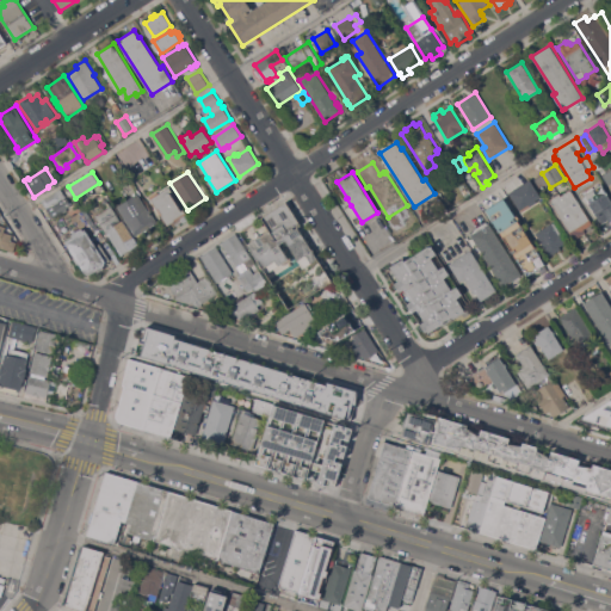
[(534,179),(541,192),(548,186),(541,174),(534,179)]
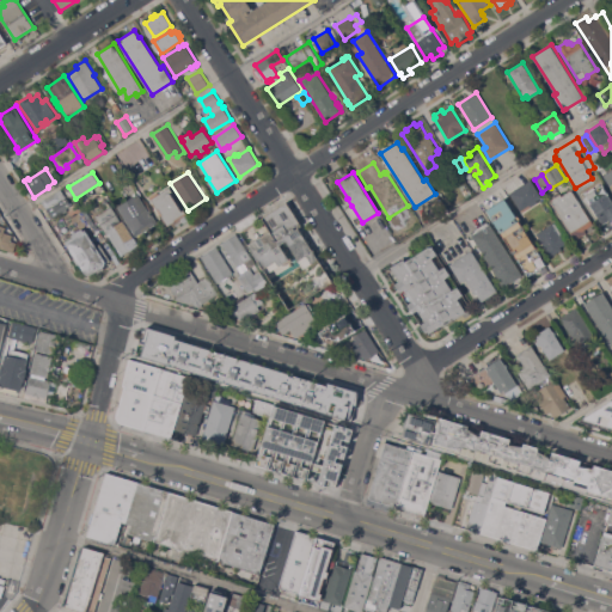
[(531,179),(542,197),(536,201),(537,202),(531,206),(530,204),(520,210),(509,193),(531,179)]
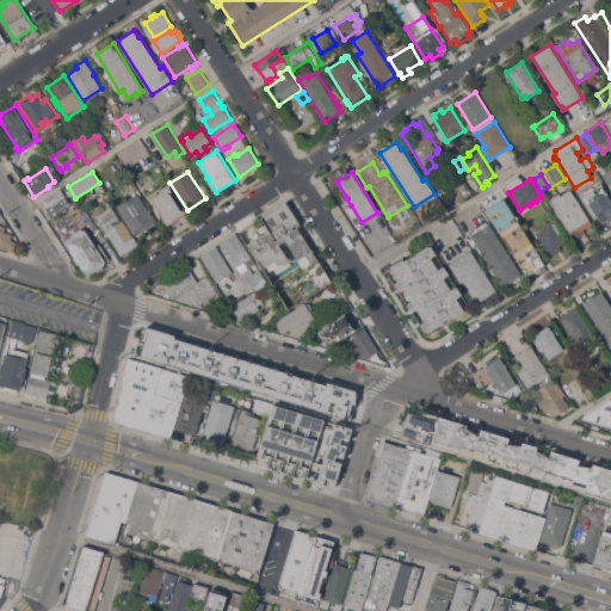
[(610,201),(610,217),(602,224),(584,195),(602,184),(610,201)]
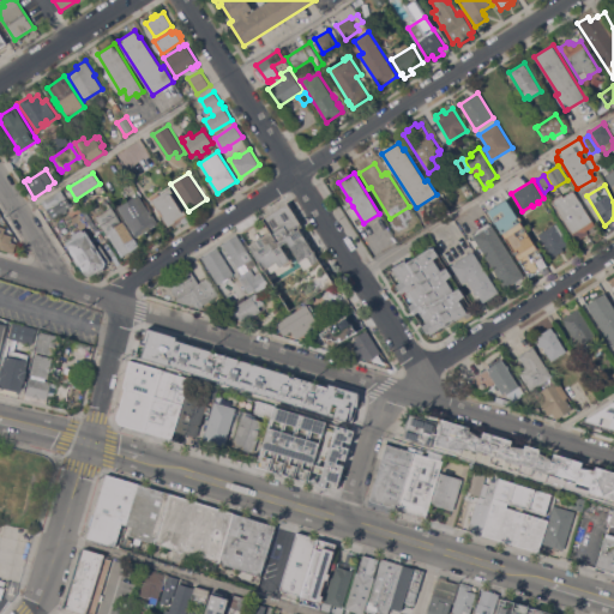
[(170,187),(173,192),(170,193),(182,211),(185,210),(187,215),(169,227),(151,199),(170,187)]
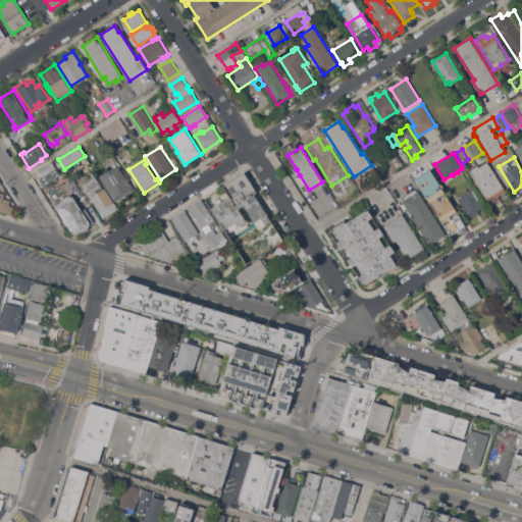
[(61,175),(57,177),(58,179),(54,181),(53,180),(45,186),(36,171),(52,160),(53,162),(61,175)]
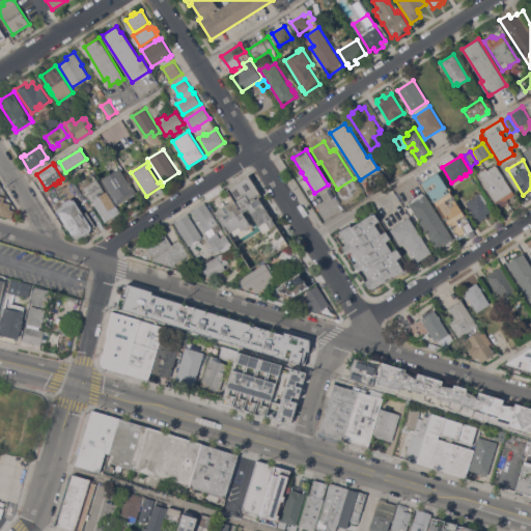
[(514,194),(507,199),(509,201),(499,208),(477,174),(485,168),(486,170),(496,164),(514,194)]
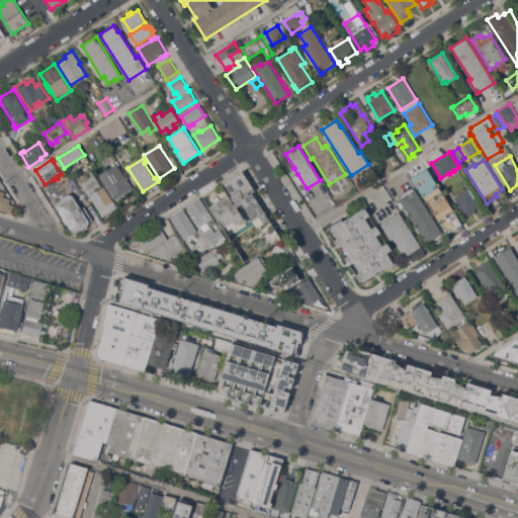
[(116,164),(124,177),(126,177),(134,188),(125,193),(123,195),(120,196),(118,196),(116,194),(112,196),(100,174),(116,164)]
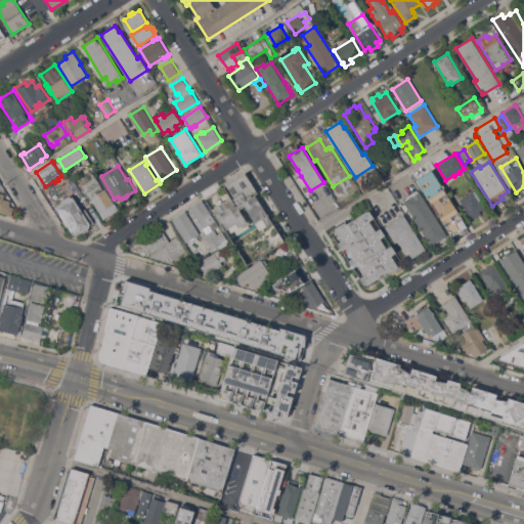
[(103,189),(105,188),(119,210),(103,219),(78,177),(91,169),(103,189)]
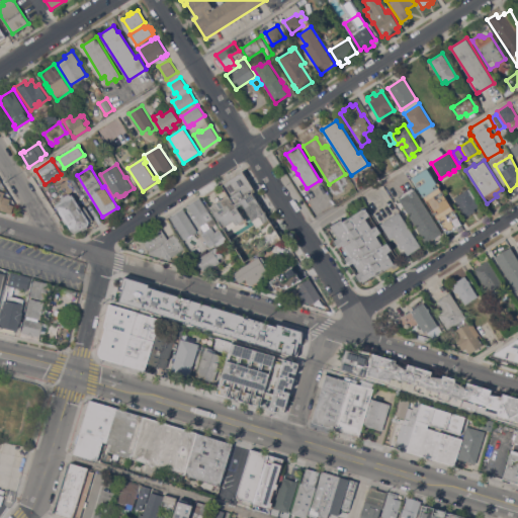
[(412,178),(427,169),(436,183),(438,182),(440,186),(438,187),(460,221),(445,231),(427,202),(412,178)]
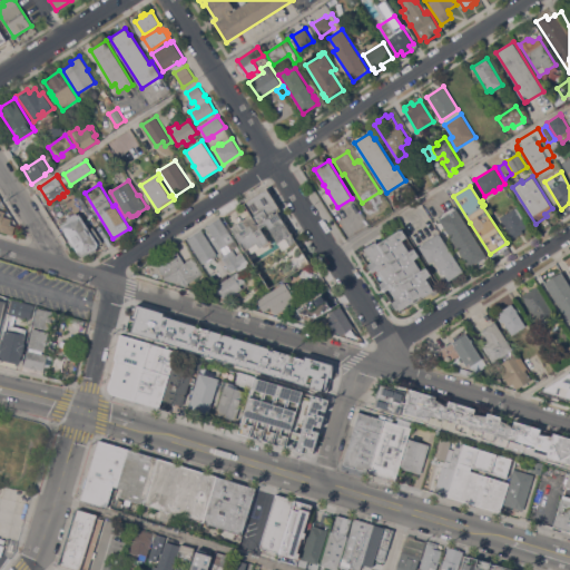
[(231,227),(251,215),(244,204),(267,189),(281,210),(277,212),(296,242),(283,249),(266,224),(259,227),(268,242),(269,241),(272,243),(265,247),(264,245),(247,256),(231,227)]
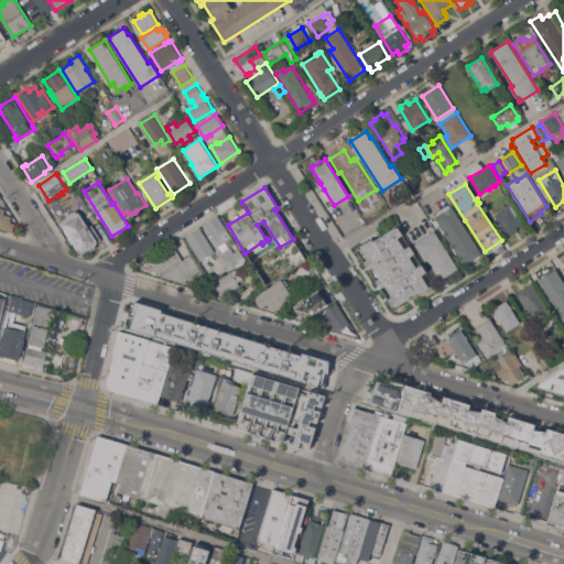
[(0,196),(1,198),(0,198),(0,207),(6,209),(4,214),(12,216),(10,221),(15,224),(12,232),(0,228),(0,196)]
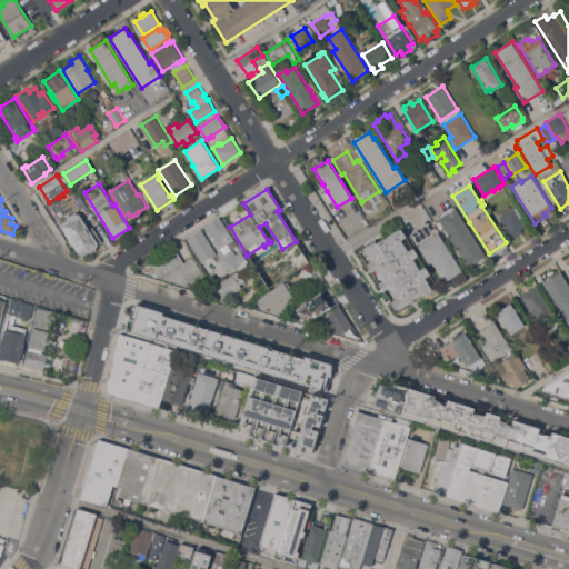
[(372,225),(367,217),(383,207),(389,213),(372,225)]
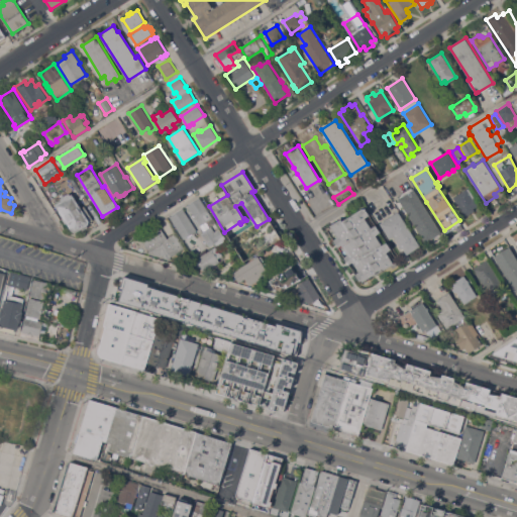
[(441,232),(425,242),(398,198),(413,188),(441,232)]
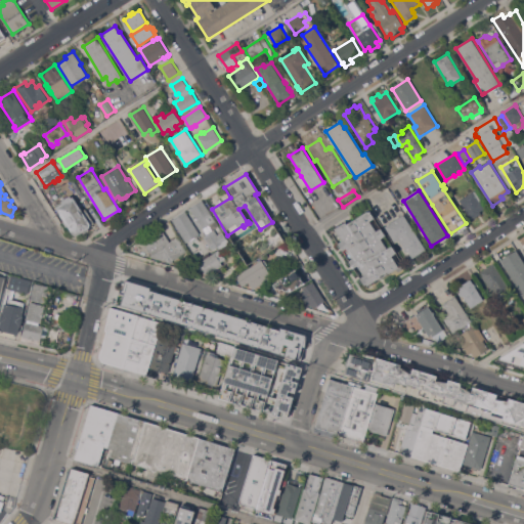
[(475,190),(485,207),(480,211),(481,213),(472,219),(460,200),(475,190)]
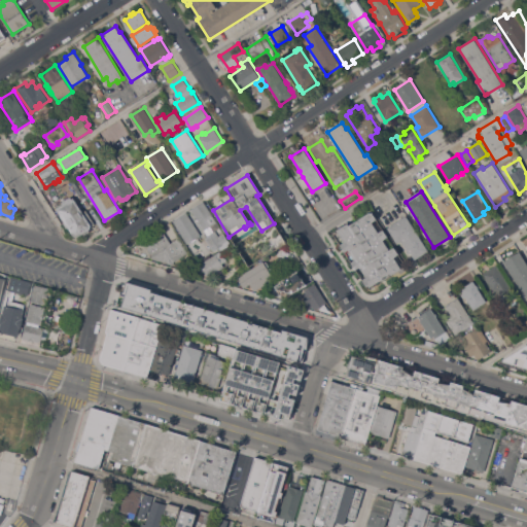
[(63,204),(62,202),(70,197),(71,199),(73,198),(82,212),(85,210),(95,224),(90,227),(91,229),(77,237),(75,237),(74,236),(73,235),(56,209),(63,204)]
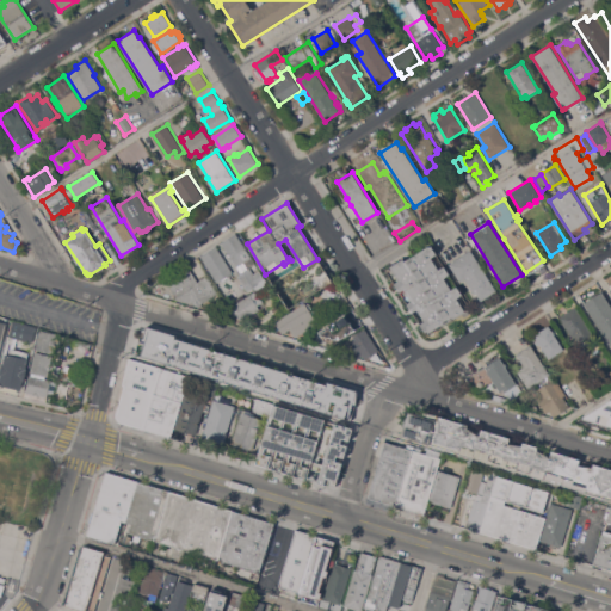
[(252,258),(236,267),(221,242),(235,233),(236,235),(252,258)]
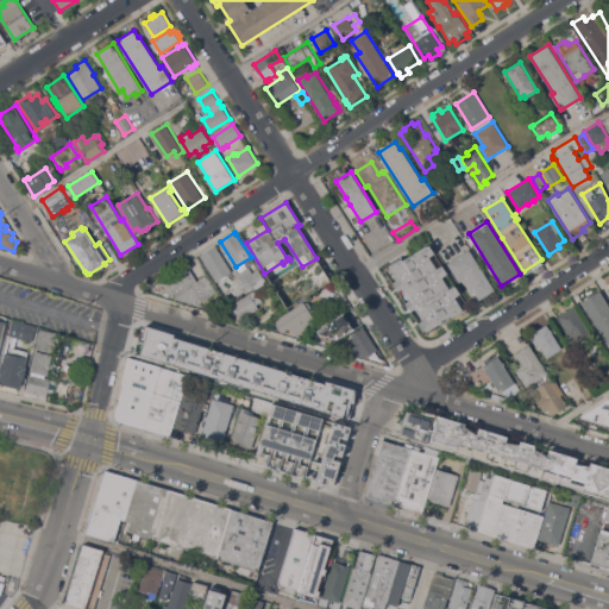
[(435,253),(429,257),(437,268),(443,264),(447,274),(443,277),(450,289),(456,284),(460,293),(454,297),(464,311),(441,325),(440,322),(425,333),(418,322),(422,320),(415,308),(410,311),(406,302),(410,300),(402,288),(399,292),(393,282),(397,280),(389,265),(401,257),(403,261),(428,244),(435,253)]
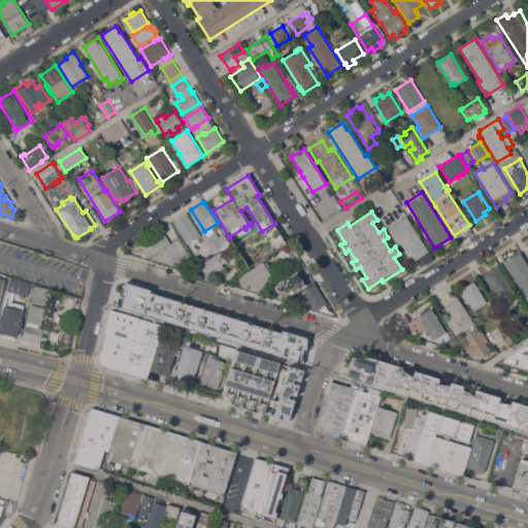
[(201,235),(198,238),(202,244),(194,250),(190,242),(188,244),(173,221),(187,212),(188,213),(201,235)]
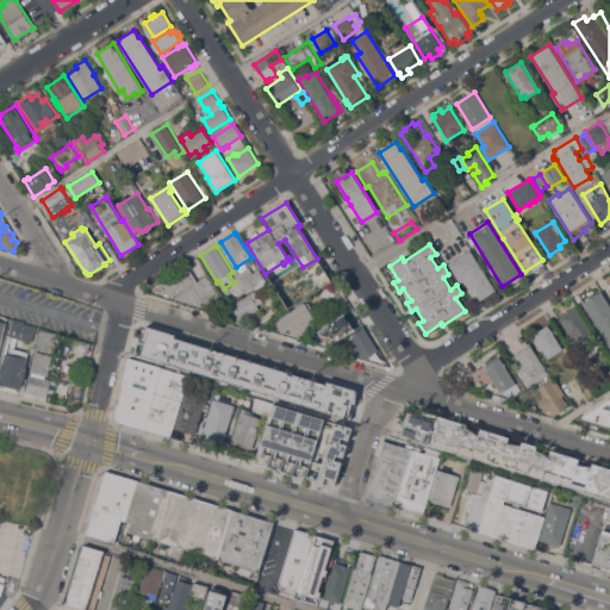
[(480,300),(475,292),(474,293),(465,278),(459,281),(448,263),(470,250),(496,291),(480,300)]
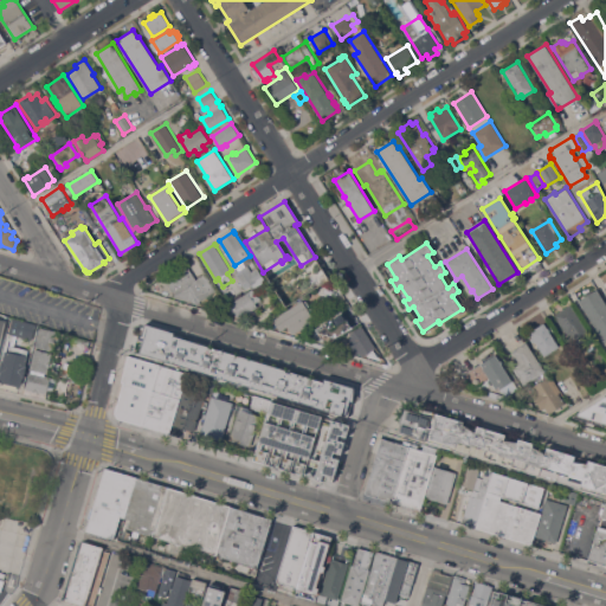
[(197,279),(206,272),(217,290),(200,301),(199,304),(174,297),(175,295),(165,278),(187,264),(197,279)]
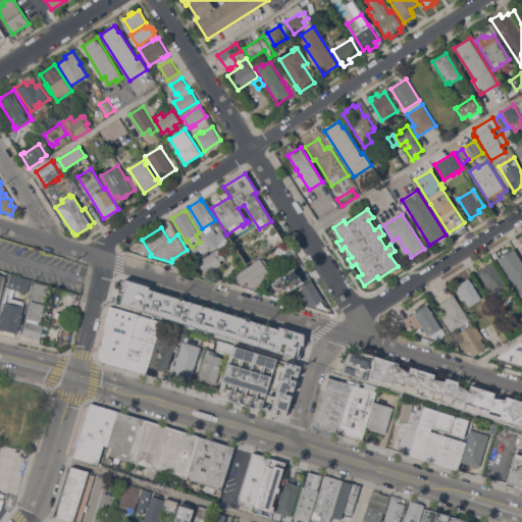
[(228,242),(218,249),(216,245),(211,249),(203,236),(213,228),(217,233),(221,230),(228,242)]
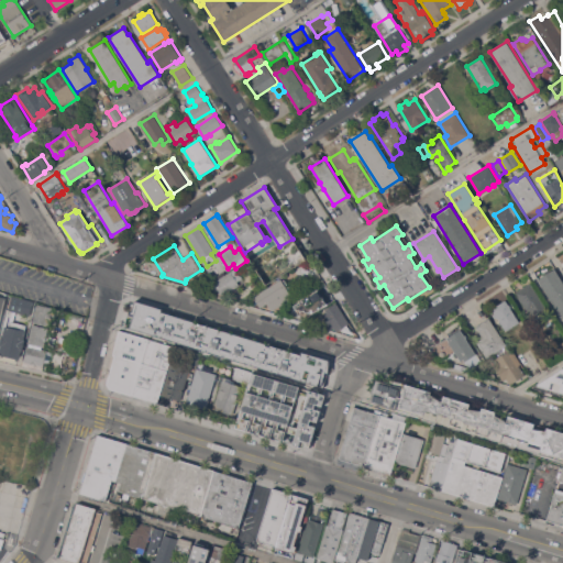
[(251,267),(243,273),(240,267),(246,263),(251,267)]
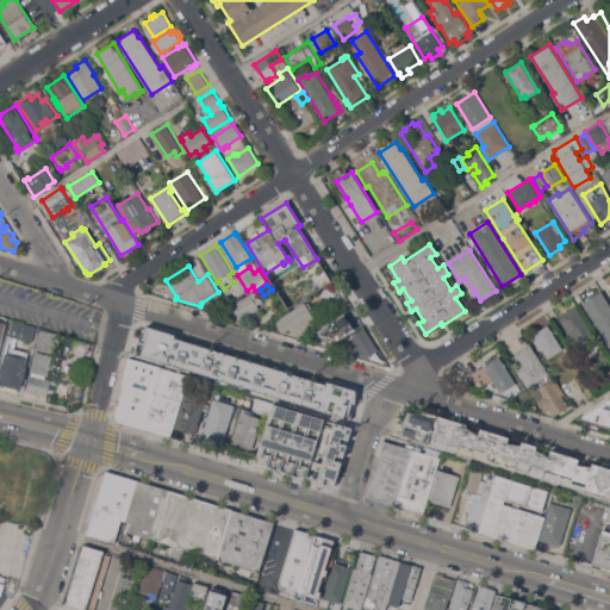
[(609,305),(609,347),(583,303),(601,291),(609,305)]
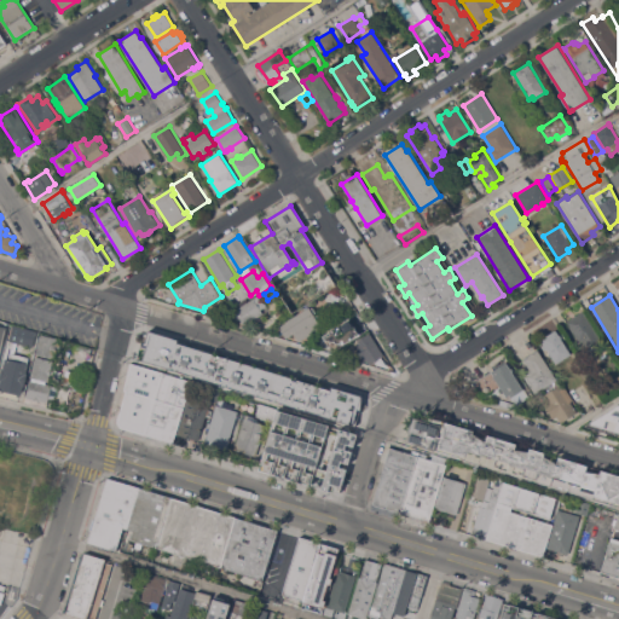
[(259,296),(265,306),(261,308),(264,313),(247,324),(246,322),(243,323),(239,318),(236,320),(231,314),(259,296)]
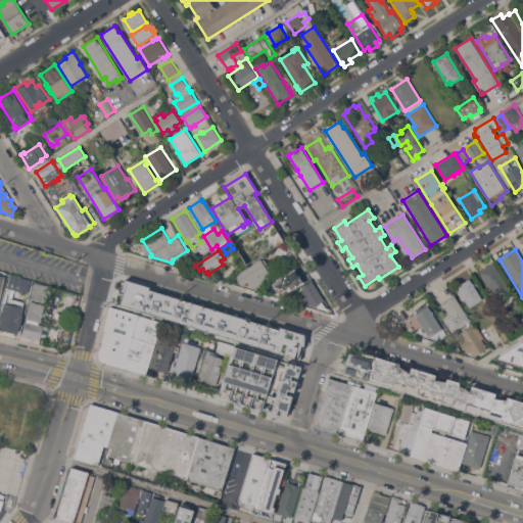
[(266,258),(270,265),(266,267),(269,272),(257,279),(260,284),(252,289),(248,282),(242,286),(236,277),(266,258)]
